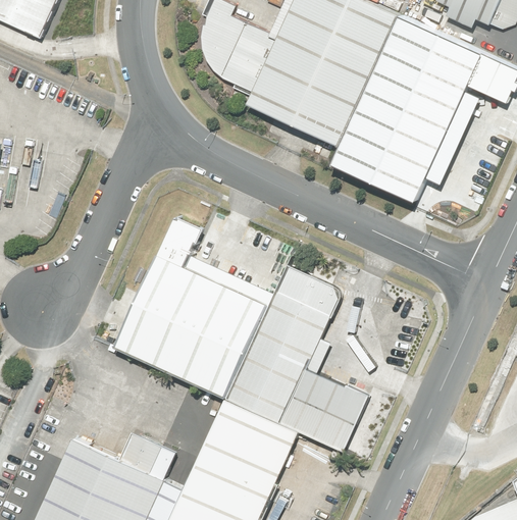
[(0,18),(38,36),(54,0),(0,0),(0,18)]
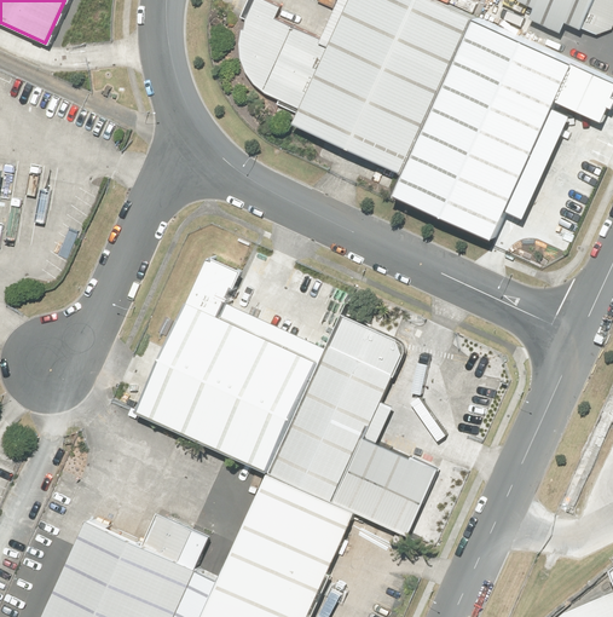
[(474,21),(429,0),(350,0),(329,46),(249,9),(237,34),(236,51),(236,61),(242,74),(248,85),(255,91),(299,111),(293,126),(404,177),(474,21)]
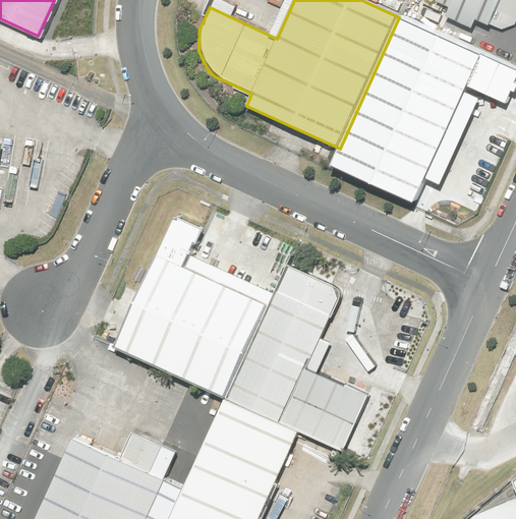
[(515,0),(437,0),(437,2),(449,8),(444,18),(469,31),(474,20),(499,32),(512,26),(515,16),(515,0)]
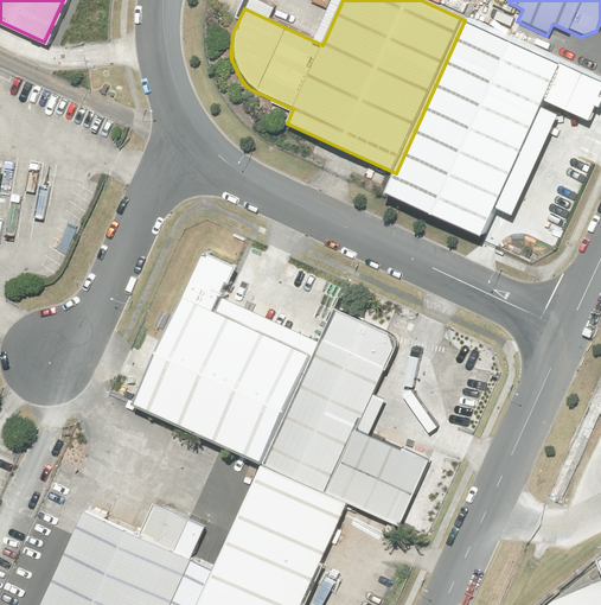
[(600,80),(465,20),(396,173),(390,189),(488,231),(499,207),(512,212),(560,106),(589,119),(600,93),(600,80)]
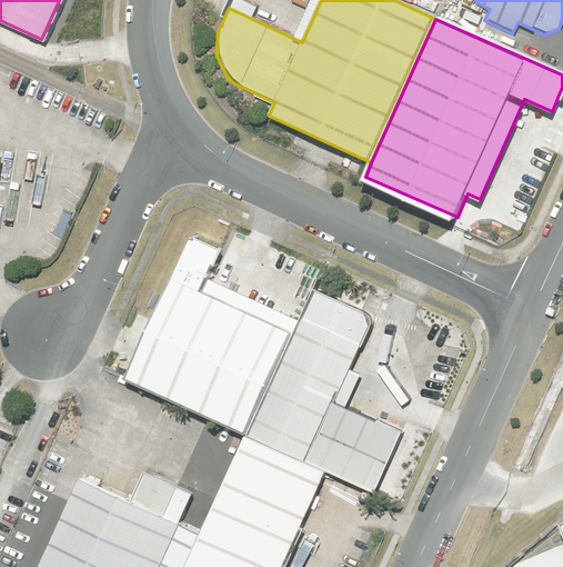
[(123,379),(244,434),(298,318),(211,279),(222,252),(189,237),(123,379)]
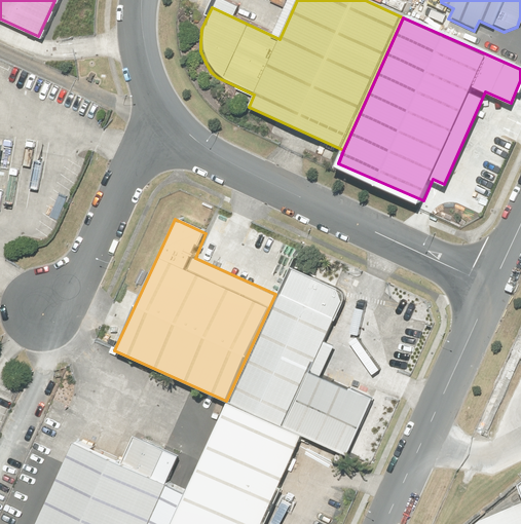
[(275,294),(226,401),(282,426),(308,369),(344,292),(289,266),(275,294)]
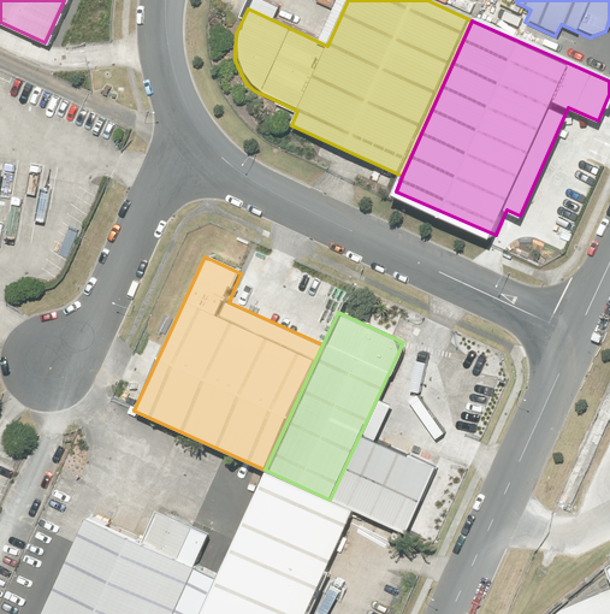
[(361,432),(330,500),(353,511),(403,533),(434,465),(361,432)]
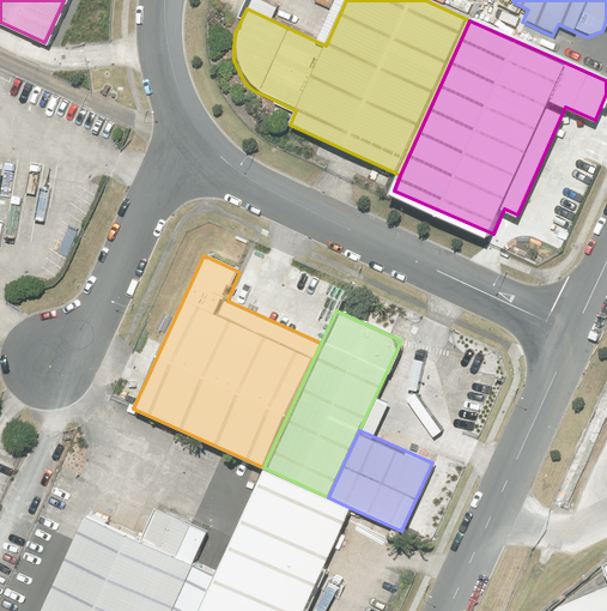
[(216,573),(196,610),(303,610),(351,508),(328,497),(263,467),(216,573)]
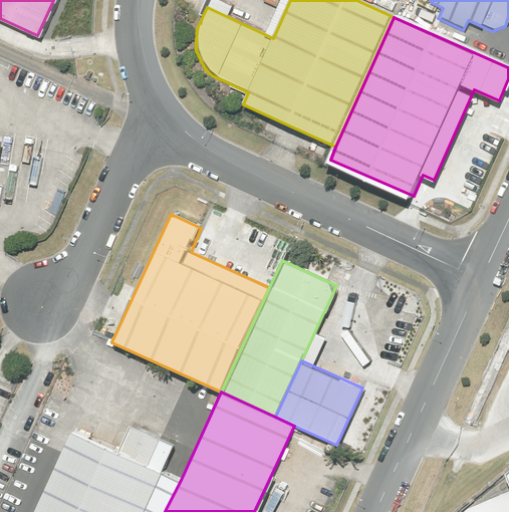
[(119,453),(66,428),(27,511),(165,511),(181,480),(161,470),(173,445),(132,426),(119,453)]
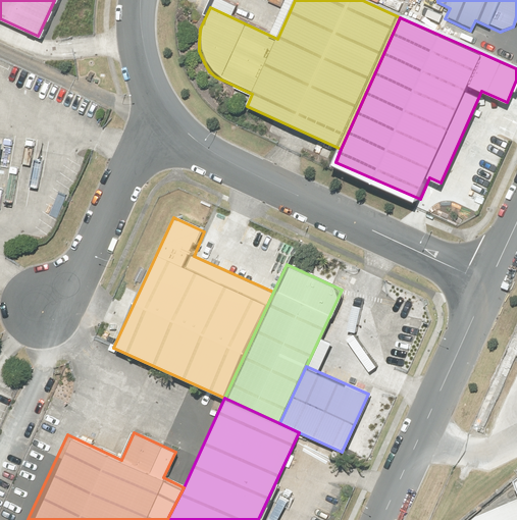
[(516,519),(516,497),(465,519),(516,519)]
